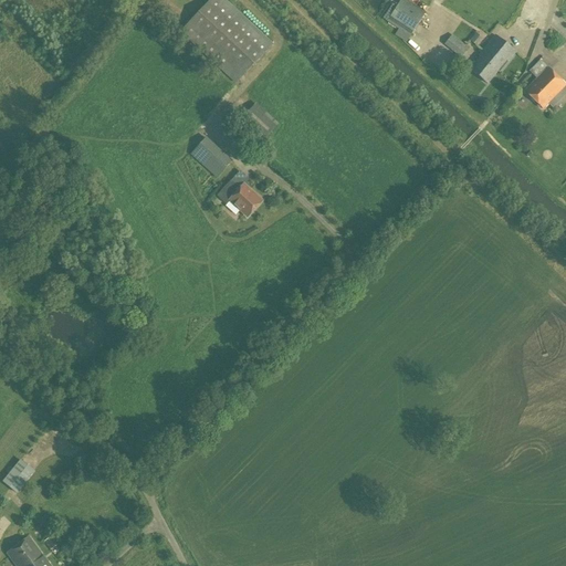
[(236,84),(273,44),(226,0),(209,0),(179,32),(236,84)]
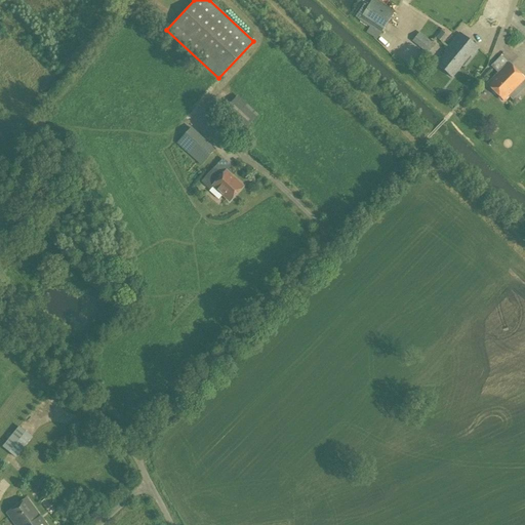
[(461,31),(482,0),(371,0),(359,21),(380,34),(402,0),(454,34),(457,28),(461,31)]
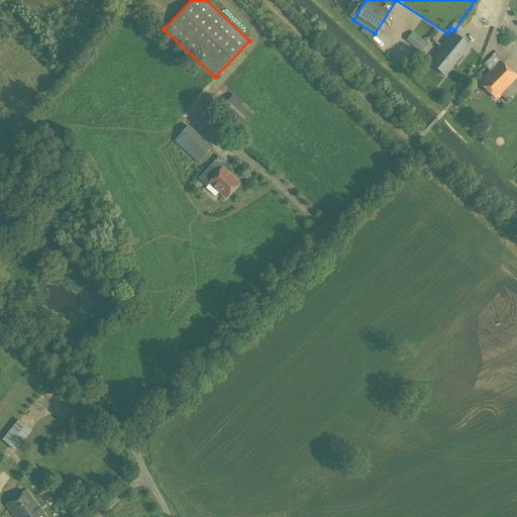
[(435,30),(432,37),(443,41),(446,34),(435,30)]
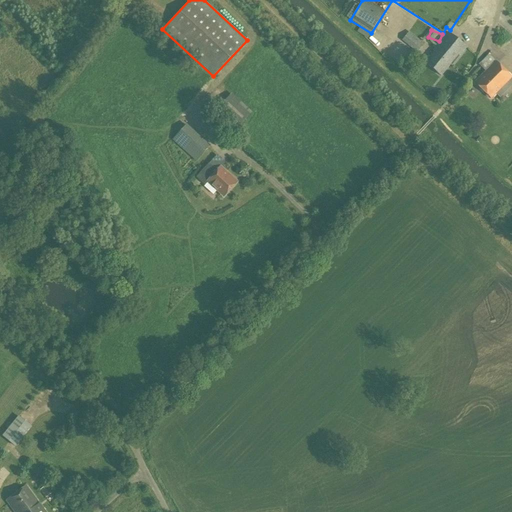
[(412,48),(419,40),(409,32),(402,40),(412,48)]
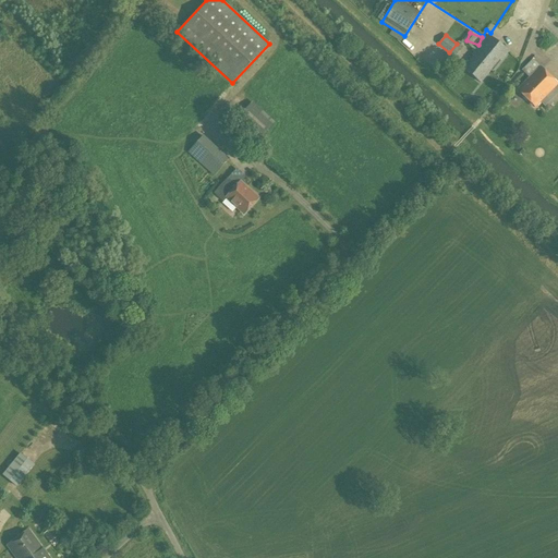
[(488,63),(495,68),(508,51),(487,35),(475,50),(483,56),(486,51),(494,57),(488,63)]
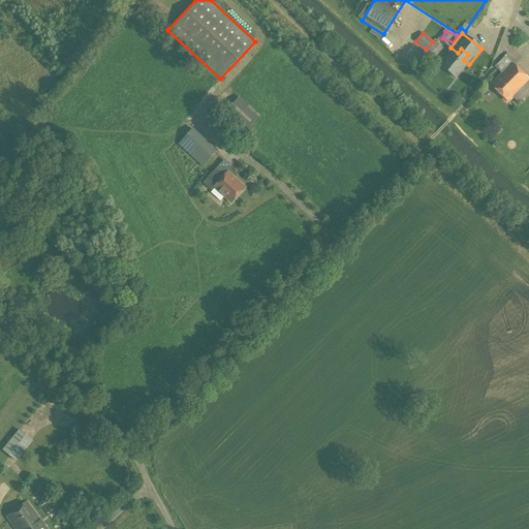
[(466,67),(469,64),(463,60),(468,54),(461,49),(458,53),(450,48),(447,52),(448,53),(438,65),(455,79),(465,66),(466,67)]
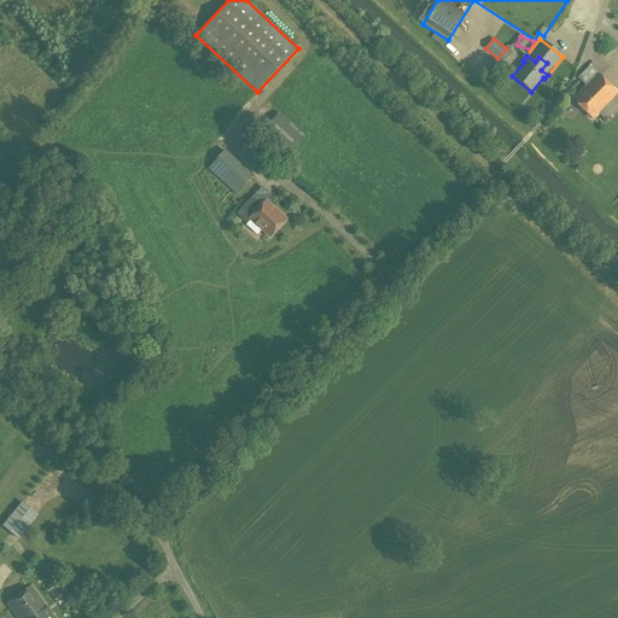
[(600,112),(604,116),(617,103),(613,99),(617,93),(598,73),(572,99),(593,120),(600,112)]
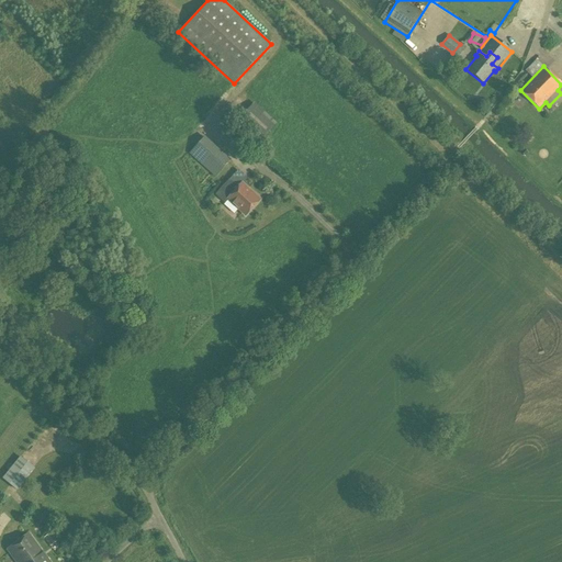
[(258,143),(276,123),(254,103),(236,123),(258,143)]
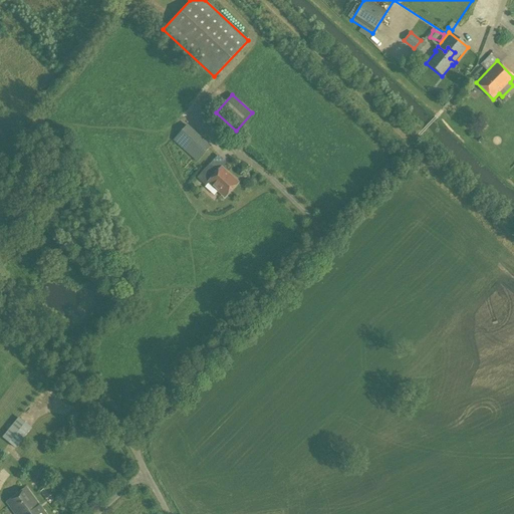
[(196,161),(211,145),(186,122),(172,138),(196,161)]
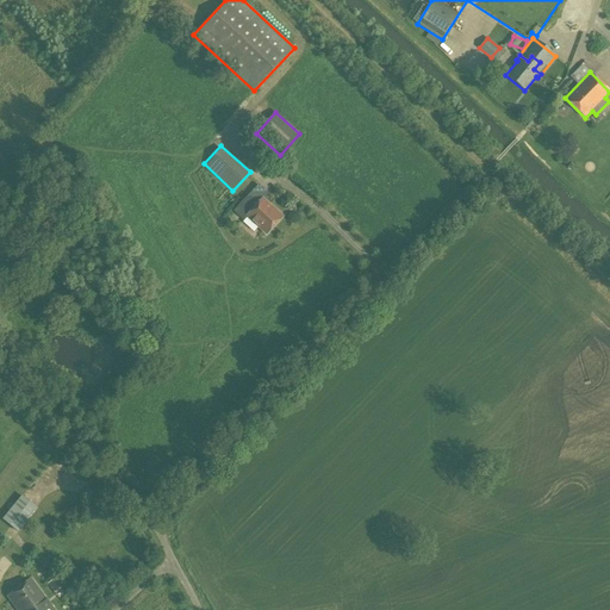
[(254,207),(251,205),(256,201),(249,194),(234,211),(244,221),(247,217),(267,234),(280,219),(266,206),(267,204),(262,199),(254,207)]
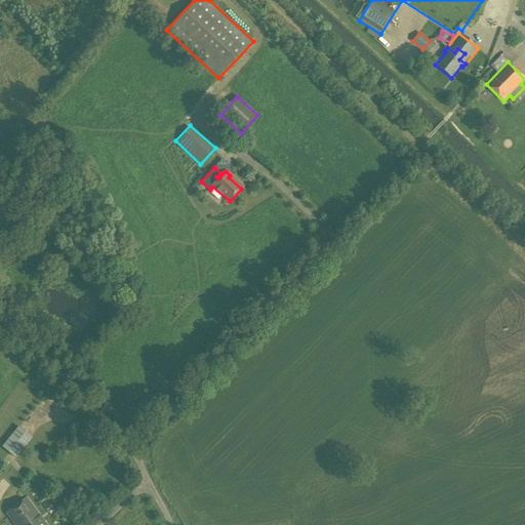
[(15,458),(32,438),(18,427),(1,447),(15,458)]
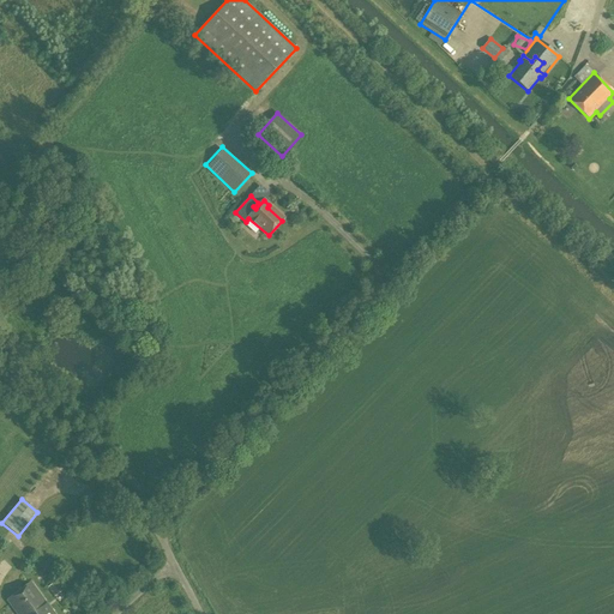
[(54,596),(61,591),(55,582),(48,588),(54,596)]
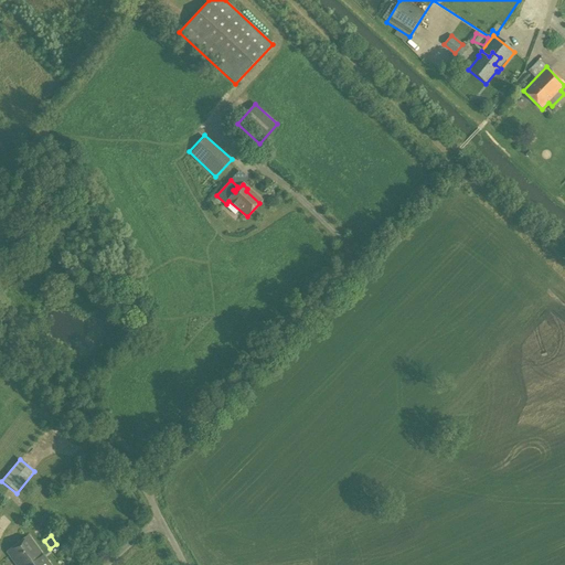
[(41,552),(29,536),(7,553),(16,564),(53,564),(46,556),(42,551),(41,552)]
